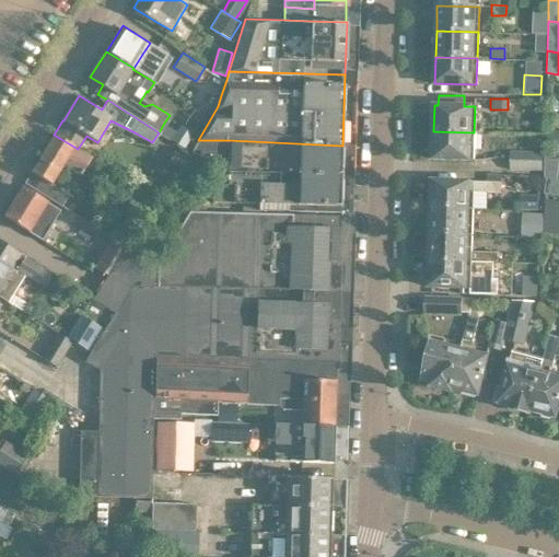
[(164,123),(159,132),(171,139),(176,130),(164,123)]
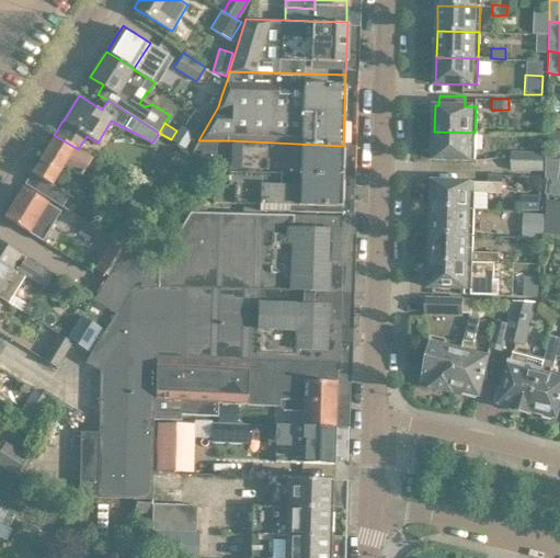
[(559,128),(547,128),(547,147),(559,147),(559,128)]
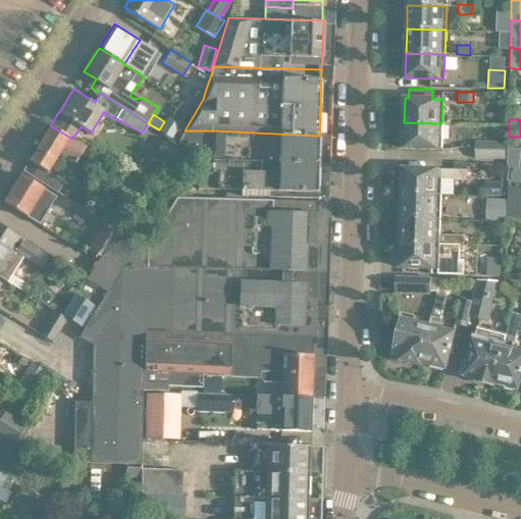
[(404,122),(403,147),(440,149),(441,123),(404,122)]
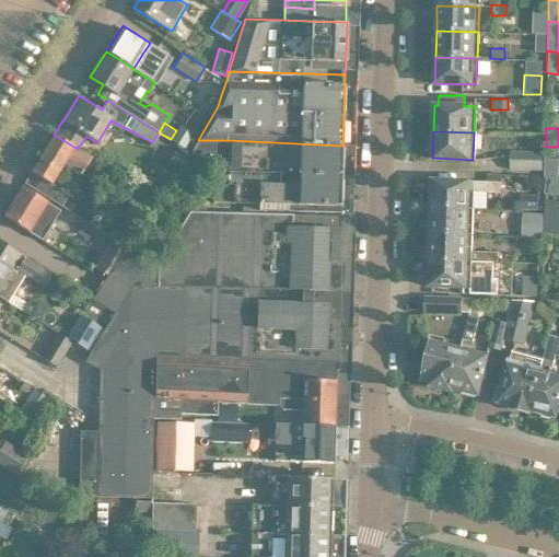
[(62,162),(80,173),(91,157),(78,149),(54,135),(53,134),(30,171),(31,171),(23,182),(60,206),(68,194),(50,183),(62,162)]
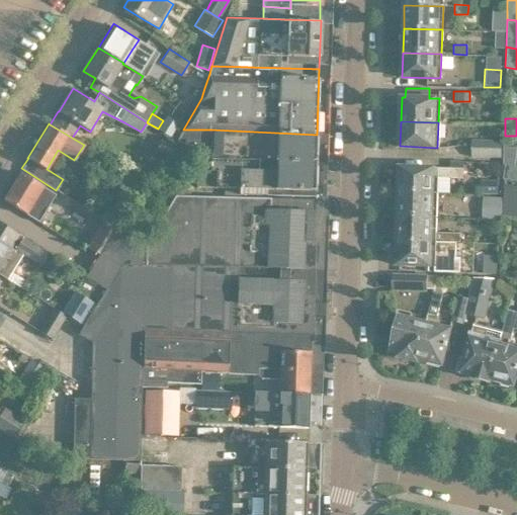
[(211,130),(210,158),(317,161),(317,135),(211,130)]
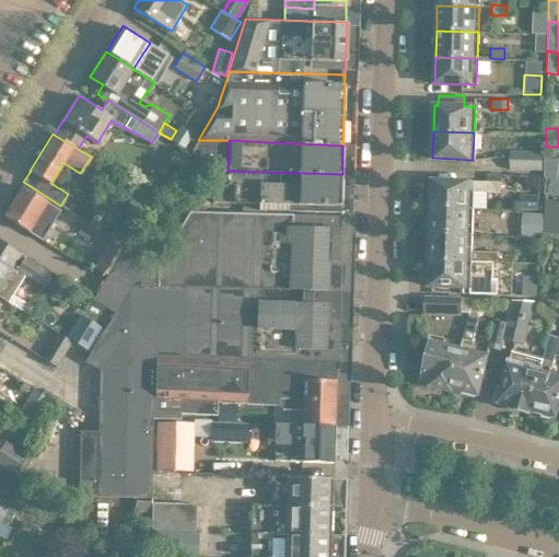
[(511,150),(510,169),(542,169),(543,151),(511,150)]
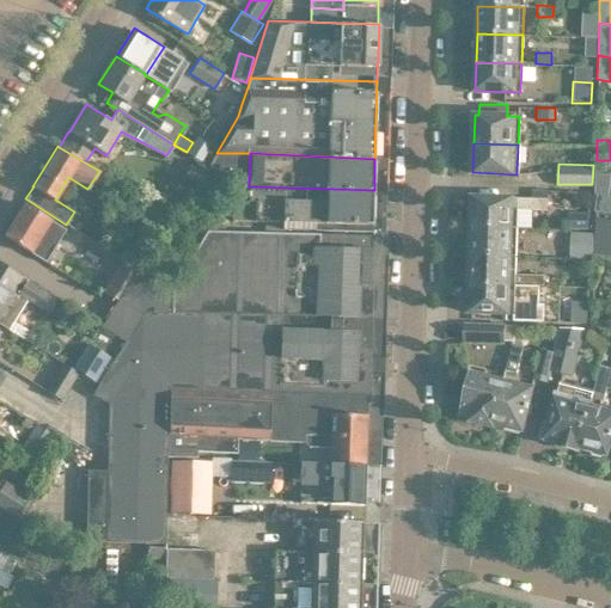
[(373,223),(374,190),(249,186),(249,201),(240,201),(230,216),(231,220),(373,223)]
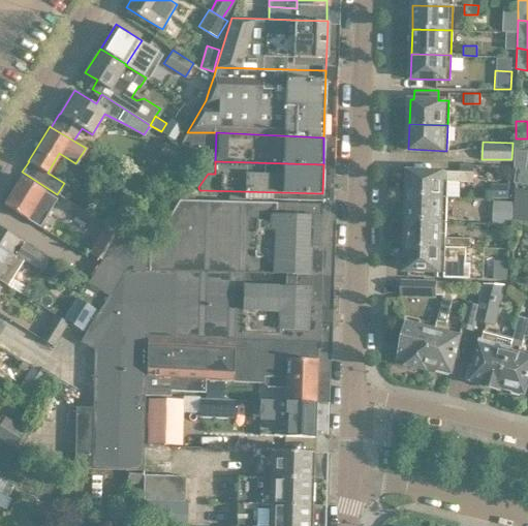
[(407,195),(446,196),(446,180),(472,181),(473,172),(472,172),(460,171),(446,171),(408,169),(407,195)]
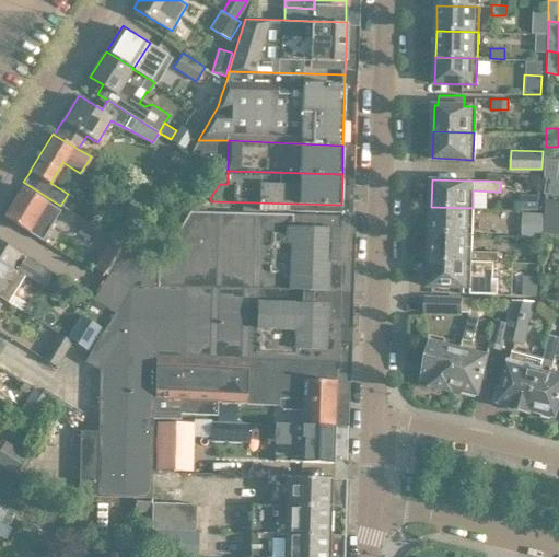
[(23,184),(4,213),(43,238),(60,211),(47,202),(48,200),(23,184)]
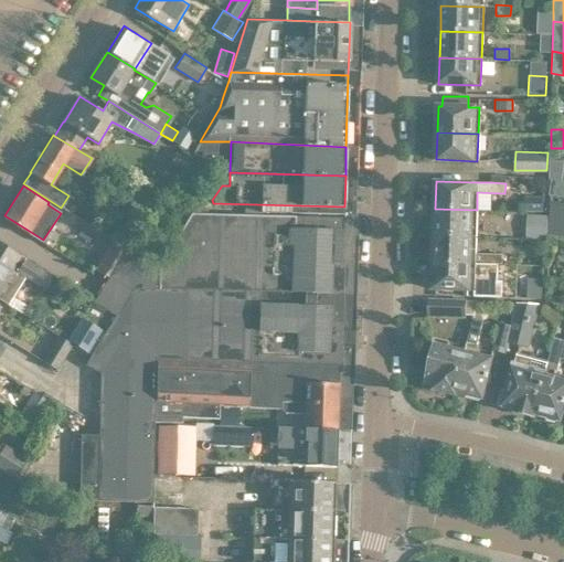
[(542,211),(543,195),(524,195),(524,210),(542,211)]
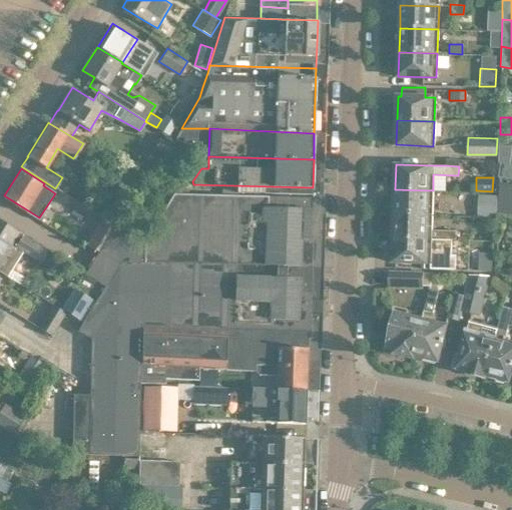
[(511,181),(501,179),(499,196),(497,210),(511,212),(511,181)]
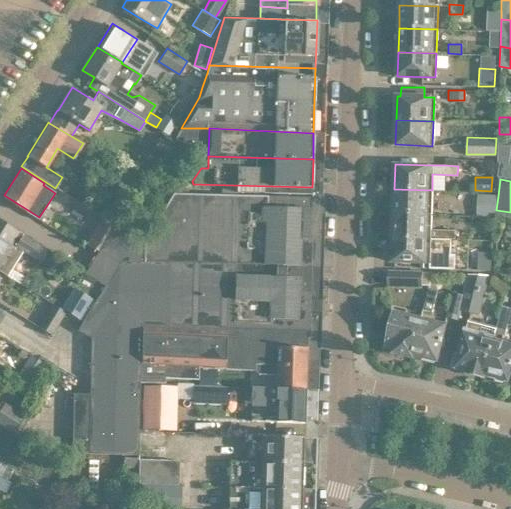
[(175,183),(175,192),(187,193),(188,183),(175,183)]
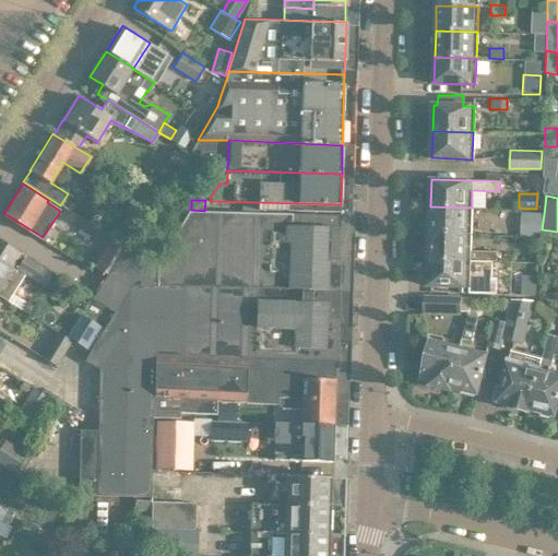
[(429,233),(471,234),(472,208),(430,206),(429,233)]
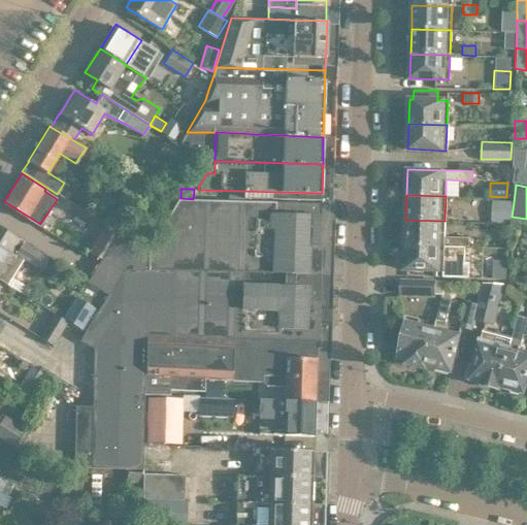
[(125,266),(149,267),(305,273),(307,273),(307,271),(318,272),(319,272),(319,253),(319,244),(317,244),(318,202),(193,199),(180,198),(150,248),(149,251),(118,231),(88,280),(108,292),(125,266)]
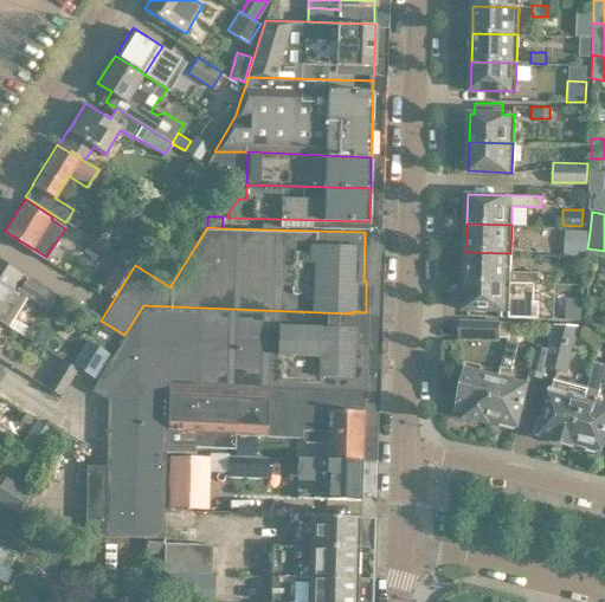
[(586,256),(589,230),(565,228),(564,254),(586,256)]
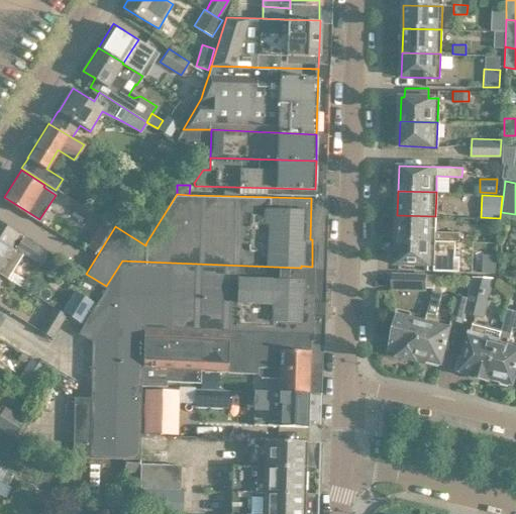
[(435,216),(397,215),(397,239),(454,240),(459,241),(459,232),(434,231),(435,216)]
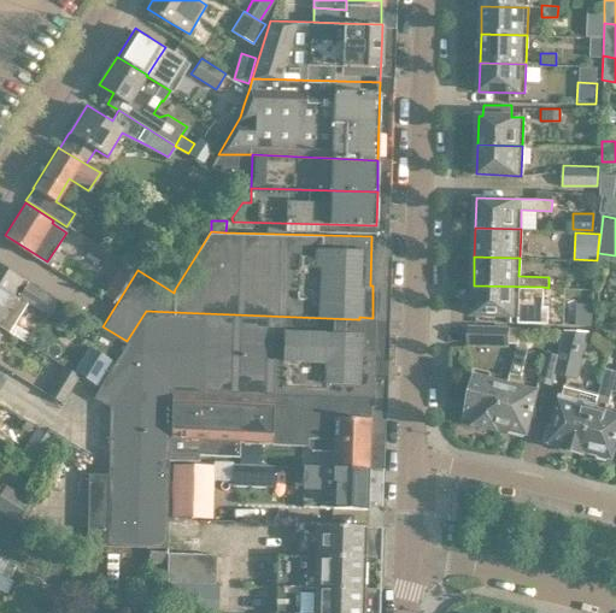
[(117,299),(135,269),(122,260),(104,290),(117,299)]
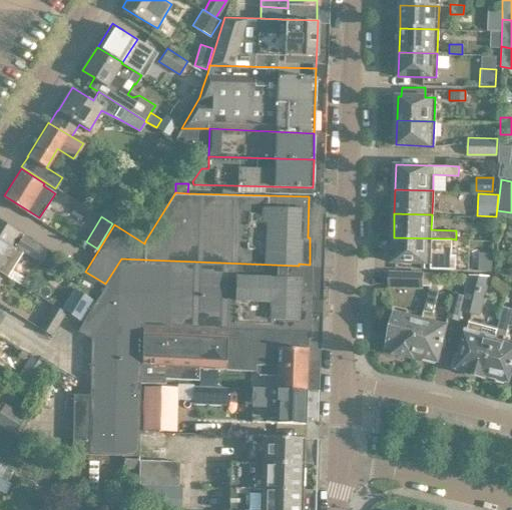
[(0,261),(11,268),(21,251),(40,263),(48,249),(0,219),(0,261)]
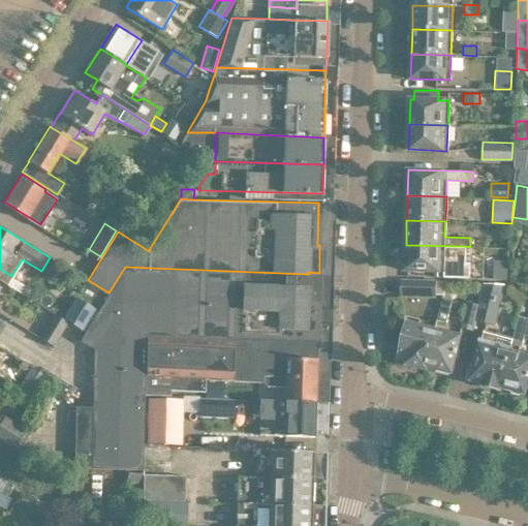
[(465,246),(406,245),(405,270),(443,272),(443,277),(469,278),(470,263),(465,263),(465,246)]
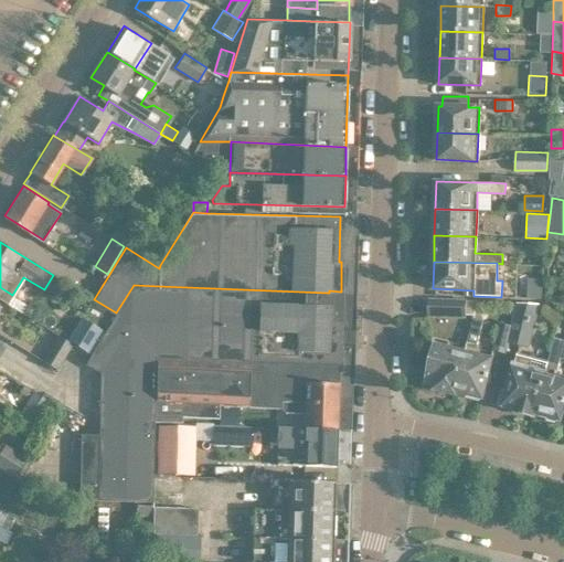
[(102,372),(99,434),(82,433),(80,499),(97,500),(153,501),(156,422),(156,420),(157,360),(338,366),(339,324),(340,292),(329,290),(329,293),(327,293),(159,286),(134,285),(116,313),(94,299),(92,301),(96,304),(72,343),(91,354),(85,362),(102,372)]
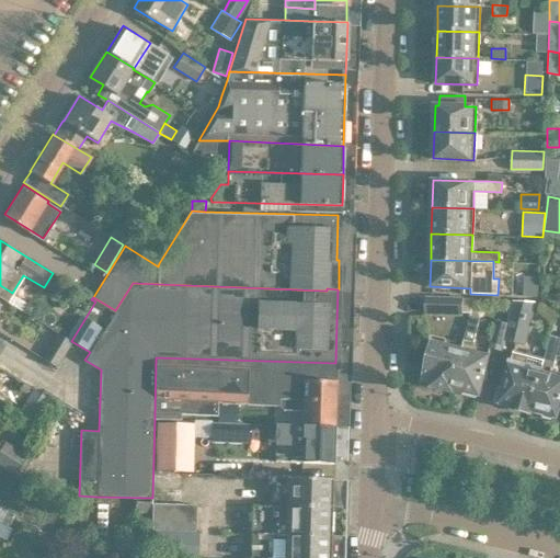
[(0,296),(7,302),(12,293),(0,285),(0,296)]
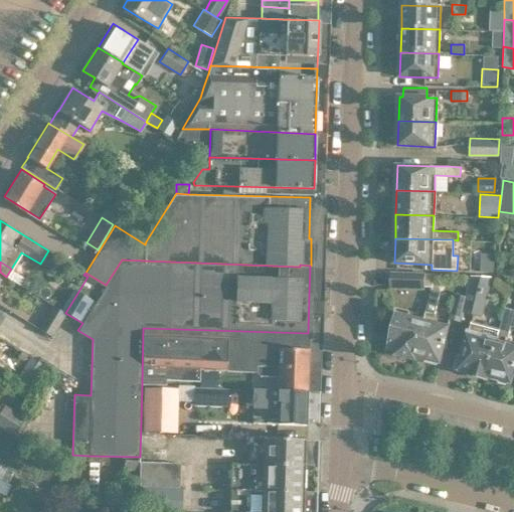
[(482,262),(468,262),(468,272),(482,272),(482,262)]
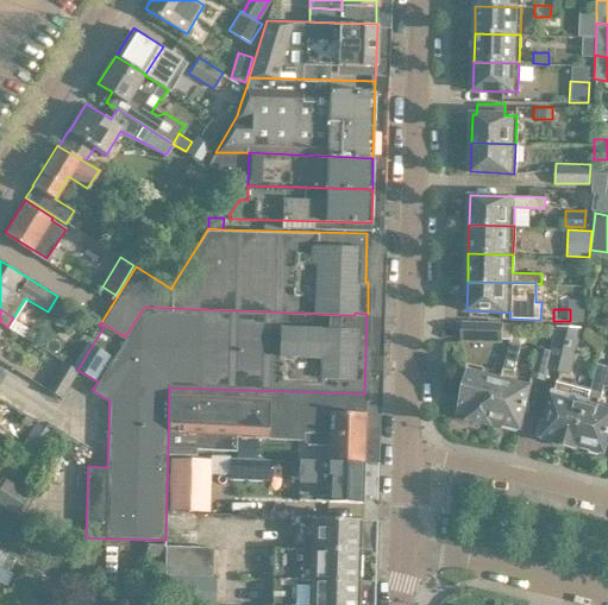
[(463,321),(463,340),(501,341),(502,322),(463,321)]
